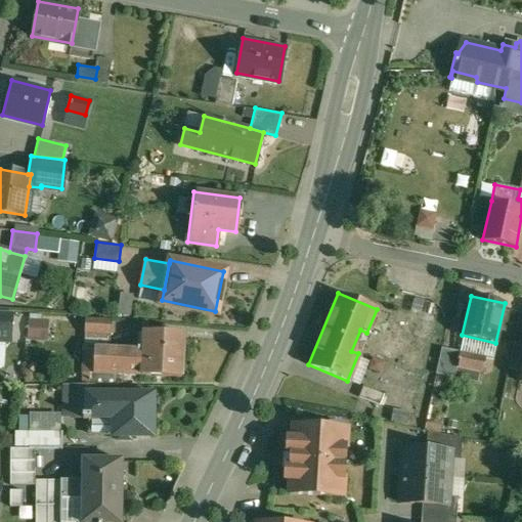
[(11,311),(0,310),(0,339),(9,340),(11,311)]
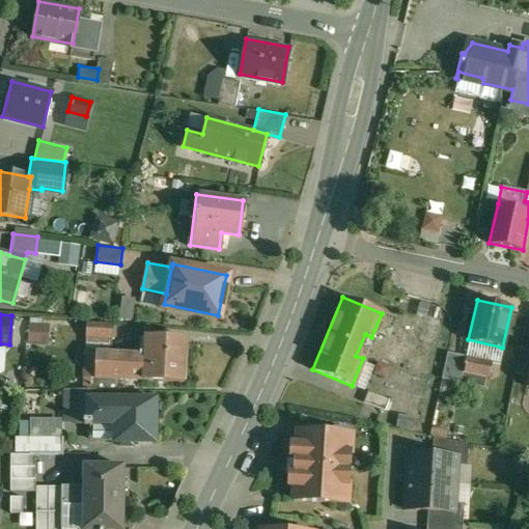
[(23,341),(43,341),(43,322),(24,321),(23,341)]
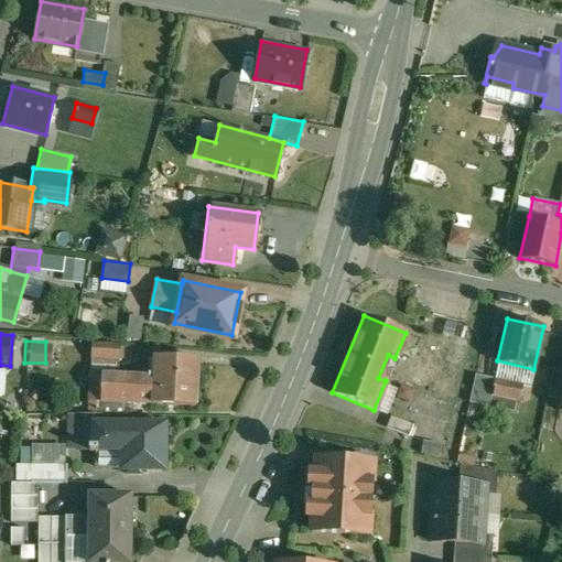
[(83,358),(111,359),(111,349),(83,348),(83,358)]
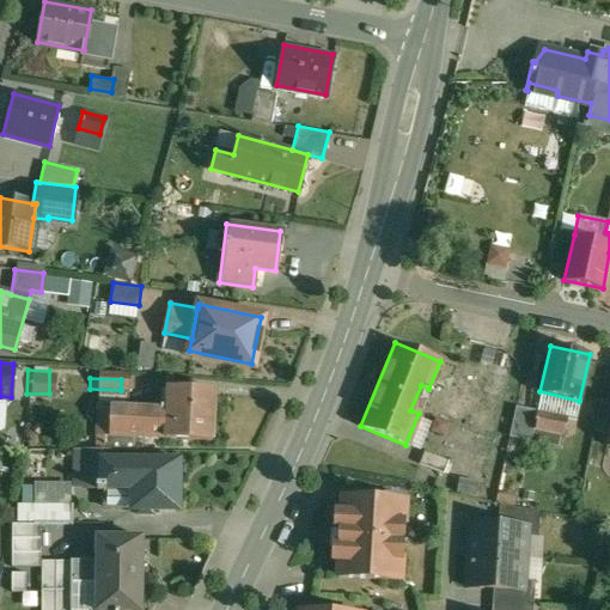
[(213,389),(168,386),(166,412),(165,437),(211,439),(213,389)]
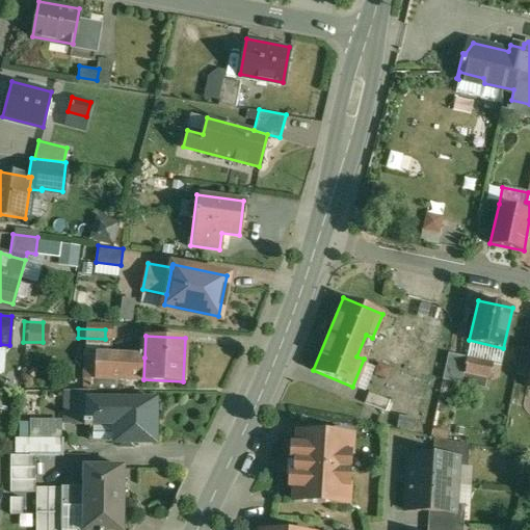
[(467,356),(448,352),(442,379),(460,383),(462,373),(467,356)]
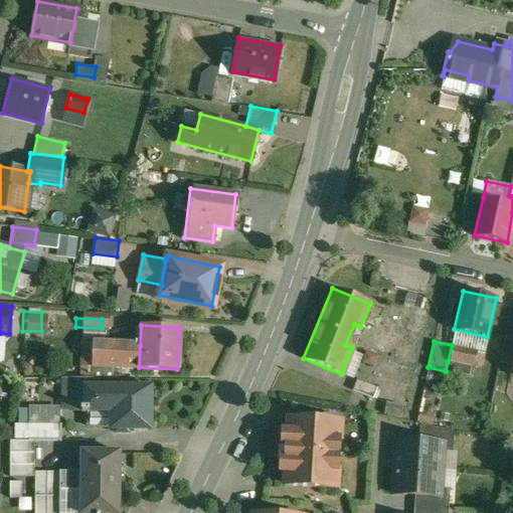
[(140,346),(105,344),(104,365),(139,367),(140,346)]
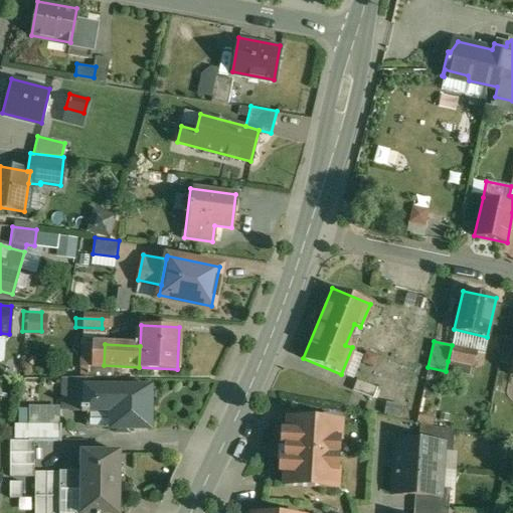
[(476,350),(452,345),(448,361),(473,366),(476,350)]
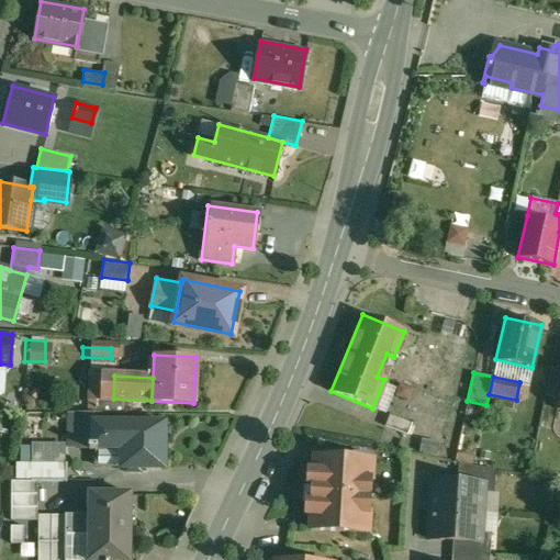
[(105,411),(69,411),(69,446),(90,446),(91,421),(105,422),(105,411)]
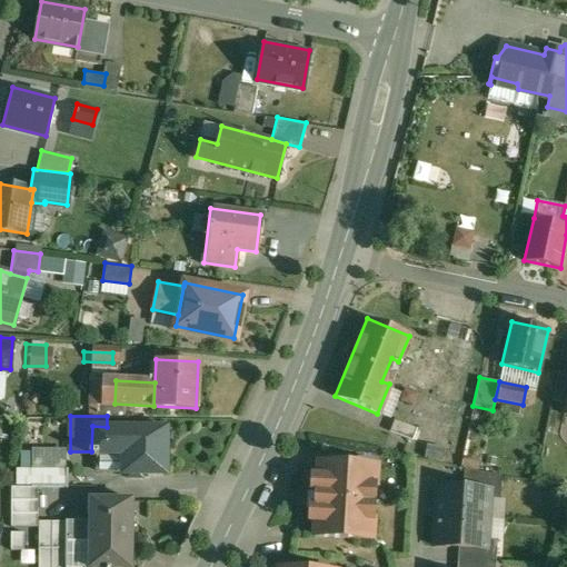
[(107,427),(92,426),(91,451),(123,453),(123,427),(107,427)]
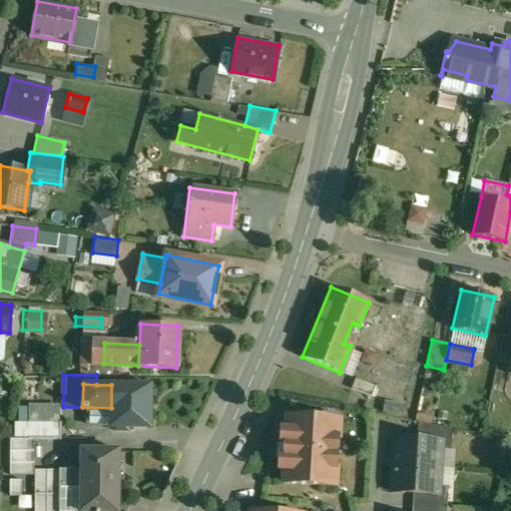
[(148,385),(111,385),(111,408),(111,426),(147,426),(148,385)]
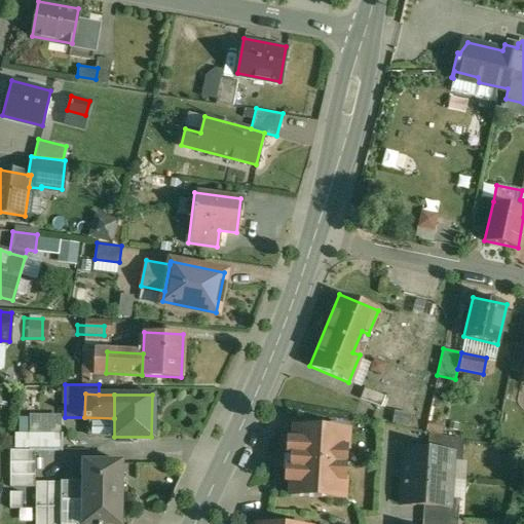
[(62,420),(37,420),(37,434),(29,434),(29,448),(62,448),(62,420)]
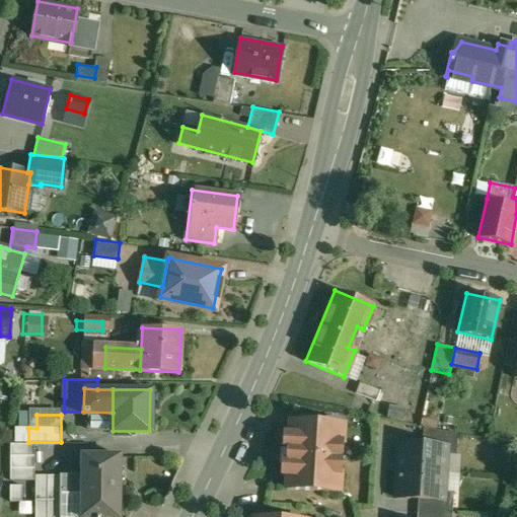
[(344,424),(290,421),(289,434),(287,434),(284,436),(284,444),(286,446),(288,446),(287,462),(285,461),(283,463),(282,471),(284,474),(286,474),(286,488),(340,491),(341,470),(340,470),(341,444),(343,444),(344,424)]
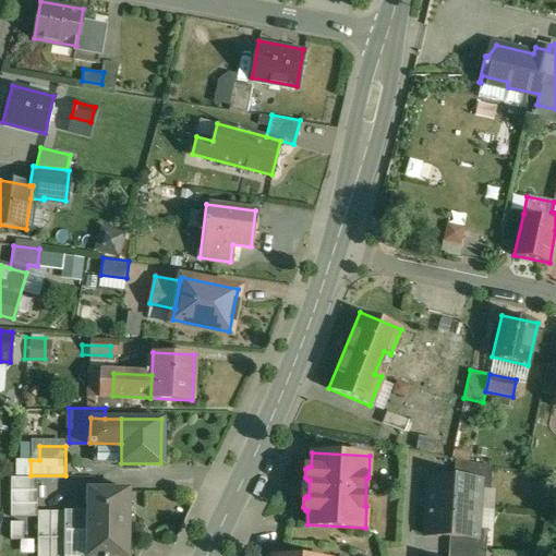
[(491,466),(455,459),(454,476),(480,479),(479,487),(490,488),(491,466)]
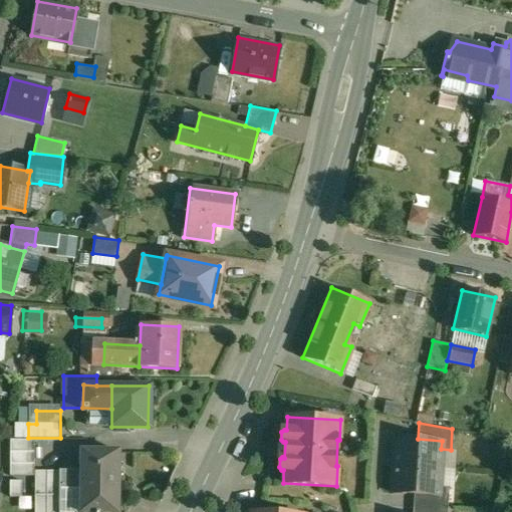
[(418,439),(396,438),(394,465),(440,468),(441,449),(442,441),(418,439)]
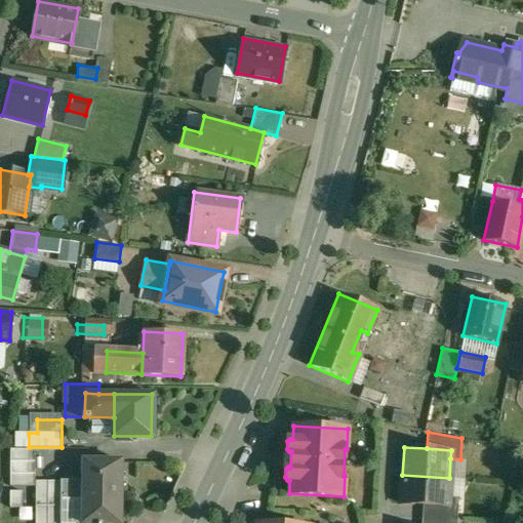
[(8,448),(8,485),(33,485),(33,448),(8,448)]
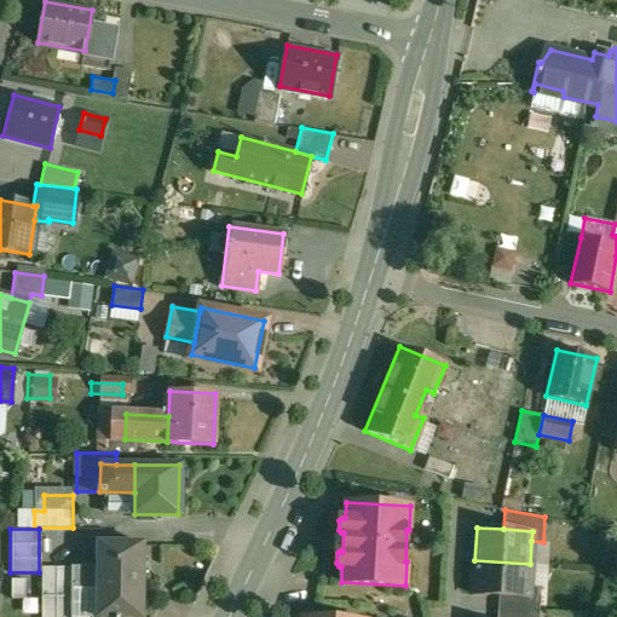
[(143,543),(97,542),(97,566),(71,565),(71,615),(96,616),(142,616),(143,593),(140,593),(142,572),(144,572),(144,560),(142,560),(142,545),(143,545),(143,543)]
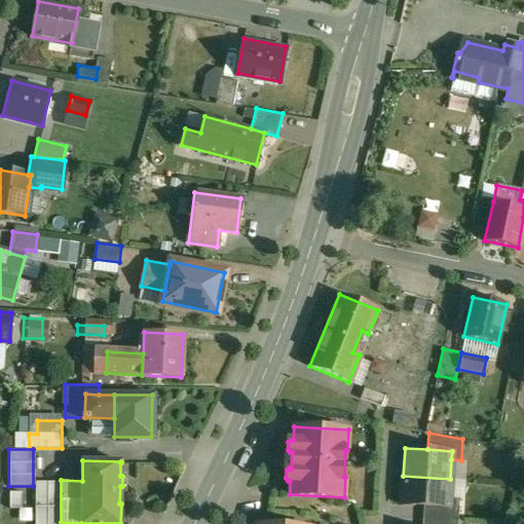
[(450,479),(403,476),(401,503),(422,504),(448,507),(449,496),(450,479)]
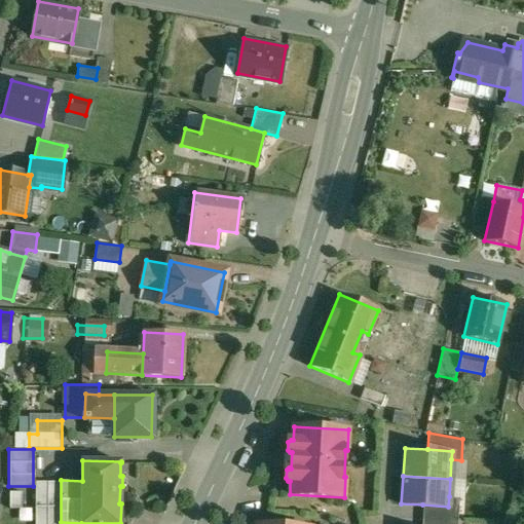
[(8,491),(8,508),(21,508),(21,491),(8,491)]
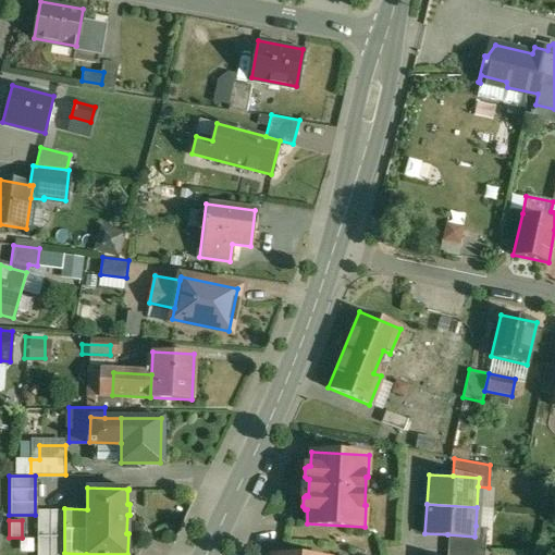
[(486,527),(476,526),(475,537),(447,534),(447,549),(484,551),(486,527)]
